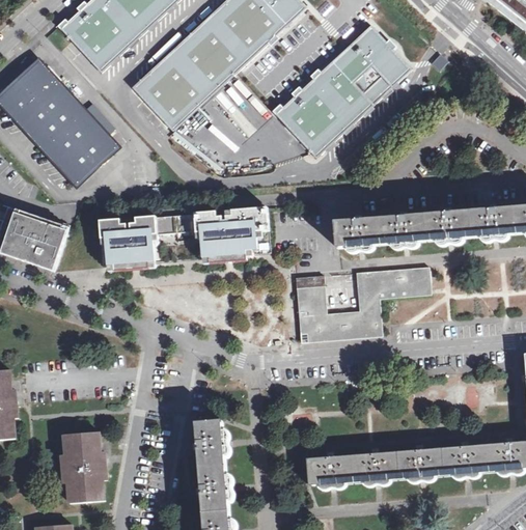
[(97,74),(176,0),(89,0),(83,7),(63,24),(56,31),(97,74)]
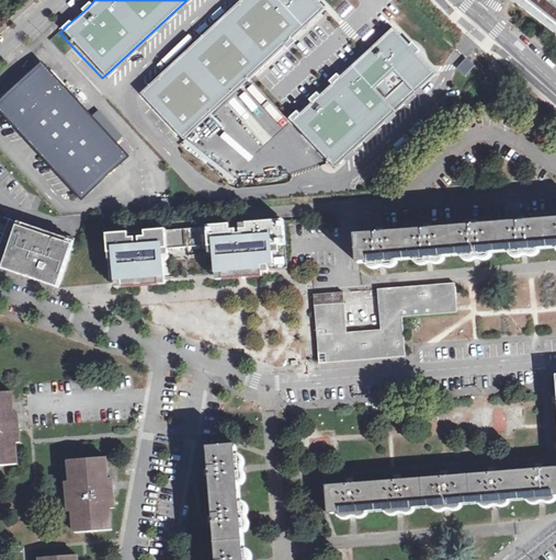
[(238,0),(136,95),(179,141),(280,48),(288,40),(320,11),(309,0),(238,0)]
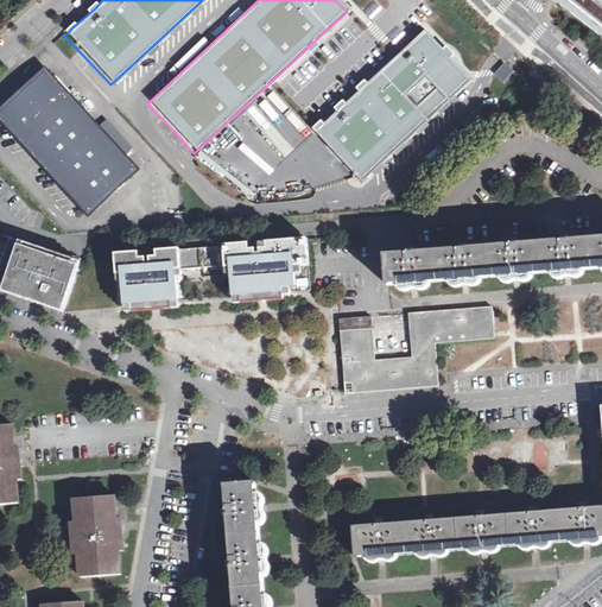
[(601,0),(547,0),(601,43),(601,0)]
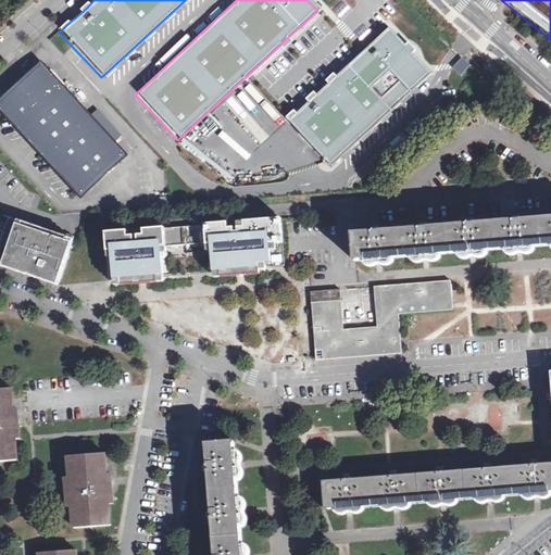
[(66,25),(87,8),(84,4),(64,23),(66,25)]
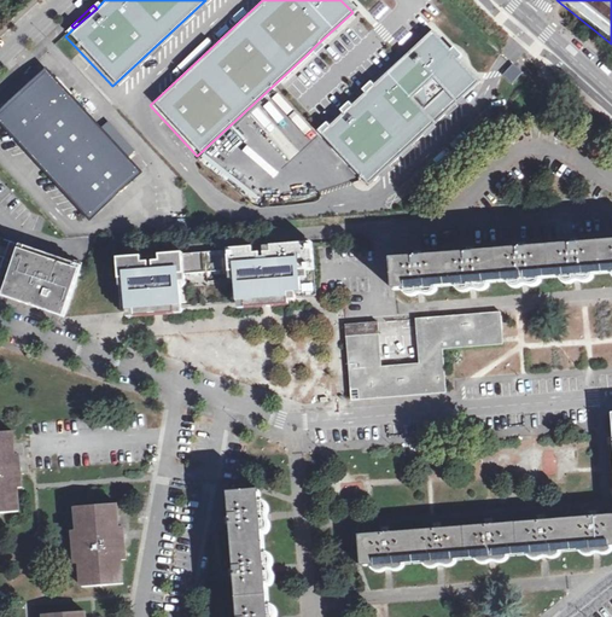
[(325,128),(316,135),(363,187),(474,83),(454,60),(446,52),(427,33),(368,87),(360,94),(347,108),(338,115),(325,128)]
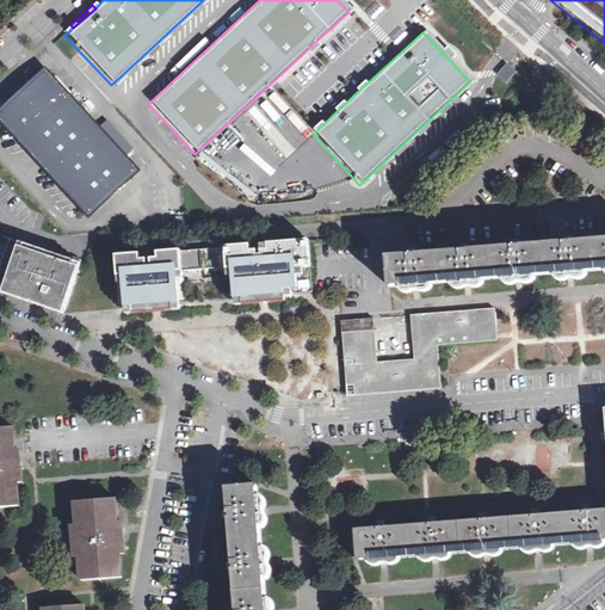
[(314,43),(304,53),(307,56),(316,47),(314,43)]
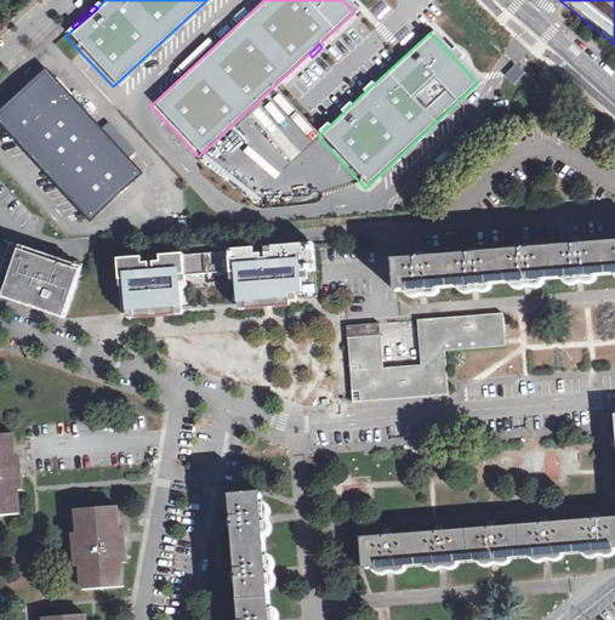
[(451,49),(448,52),(456,61),(459,57),(451,49)]
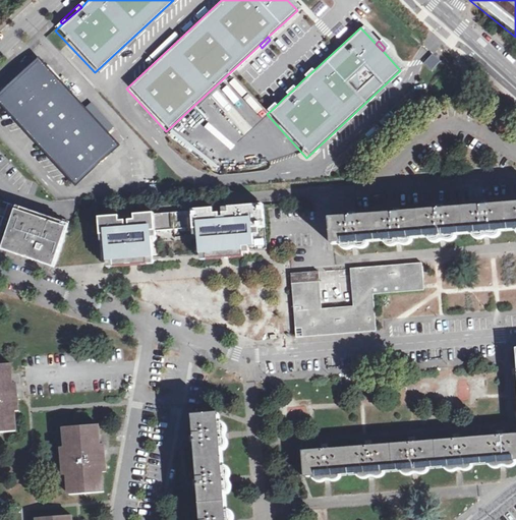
[(427,55),(419,64),(427,72),(437,62),(427,55)]
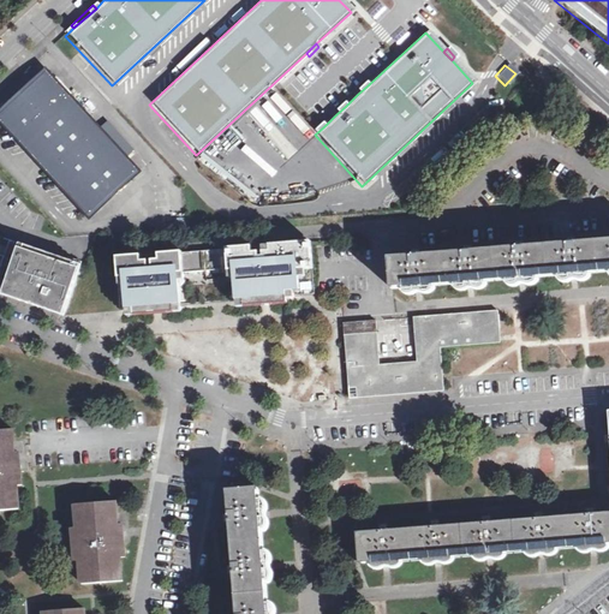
[(1,118),(0,119),(0,126),(84,218),(133,173),(121,160),(95,131),(46,78),(41,82),(37,77),(0,111),(0,117),(1,118)]
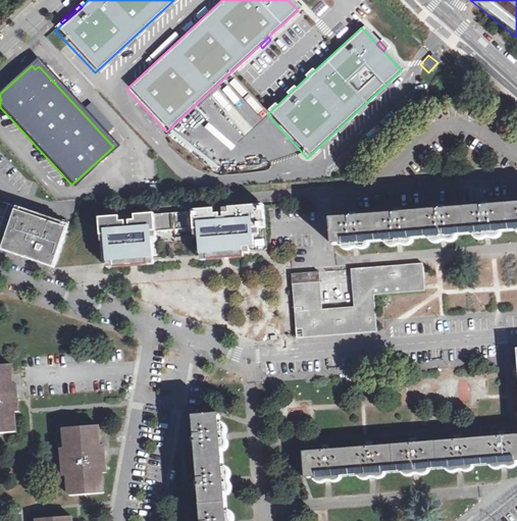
[(302,77),(304,80),(311,73),(309,70),(302,77)]
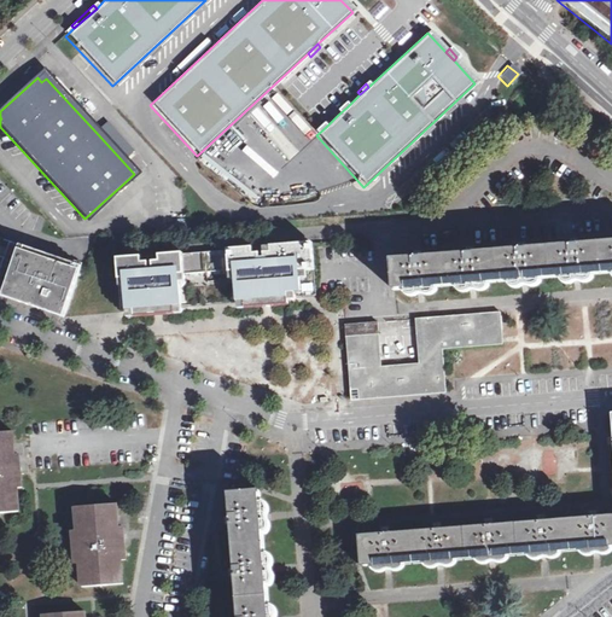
[(334,112),(338,115),(347,108),(343,104),(334,112)]
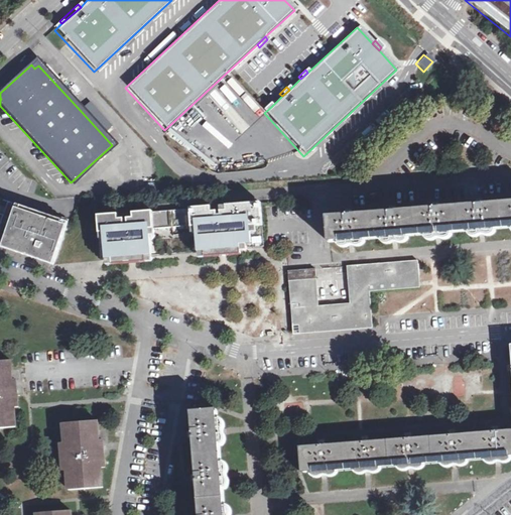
[(86,104),(80,110),(102,134),(108,128),(86,104)]
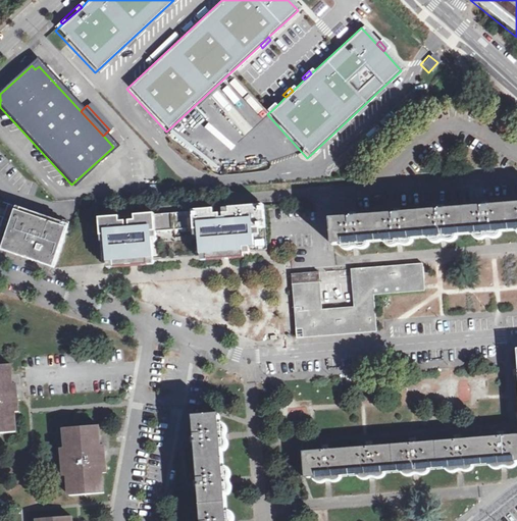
[(264,111),(267,114),(274,108),(271,105),(264,111)]
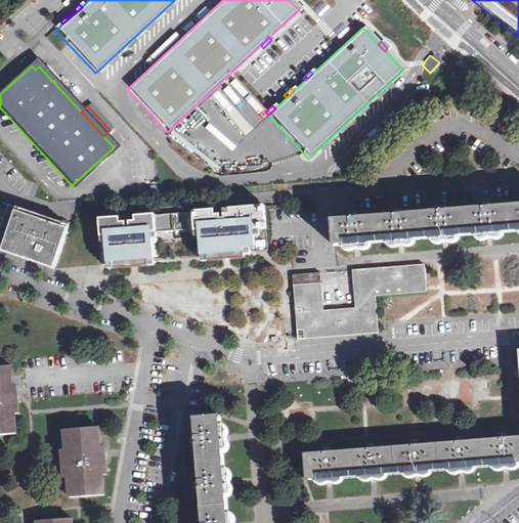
[(338,242),(518,226),(518,200),(336,215),(338,242)]
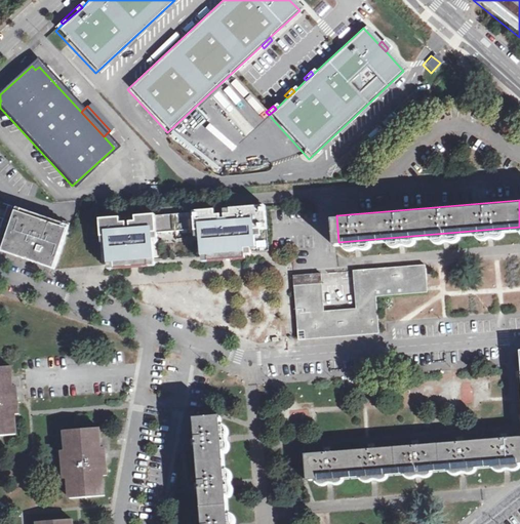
[(14,209),(0,253),(33,264),(47,269),(58,272),(75,222),(26,205),(17,202),(14,209)]
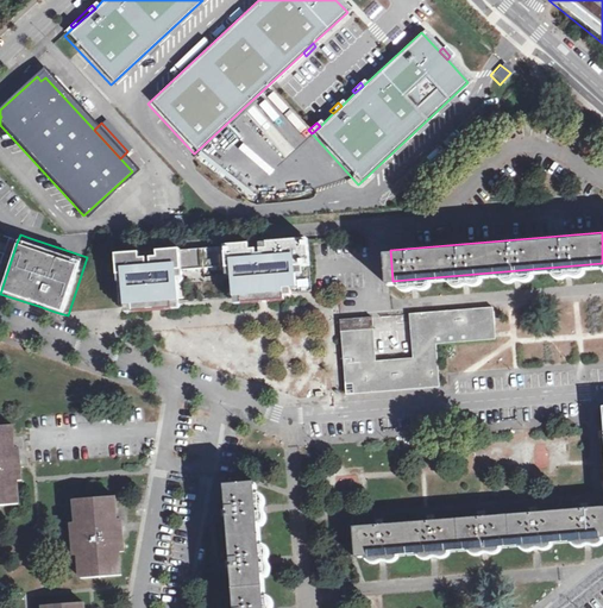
[(0,294),(17,243),(0,237),(0,294)]
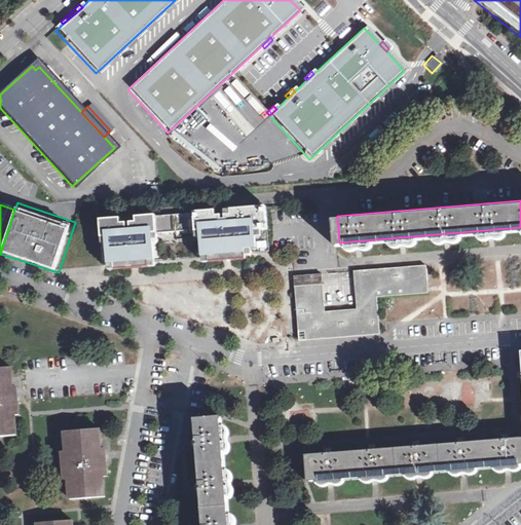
[(261,209),(196,214),(200,258),(245,255),(264,253),(261,209)]
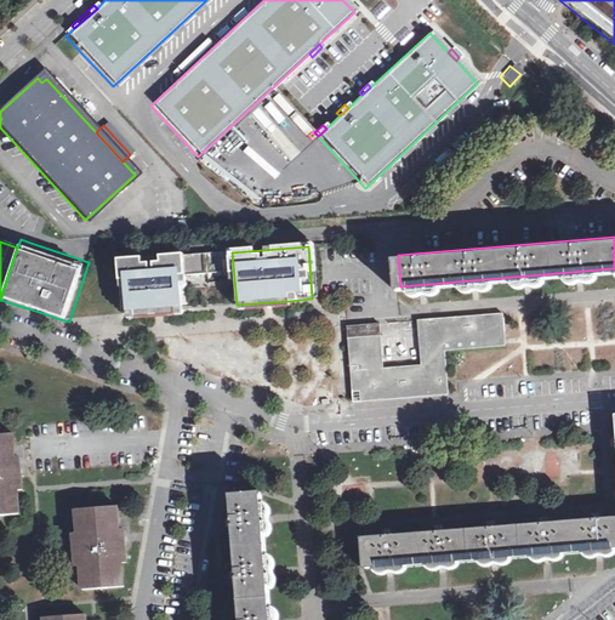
[(181,256),(184,308),(237,305),(232,252),(181,256)]
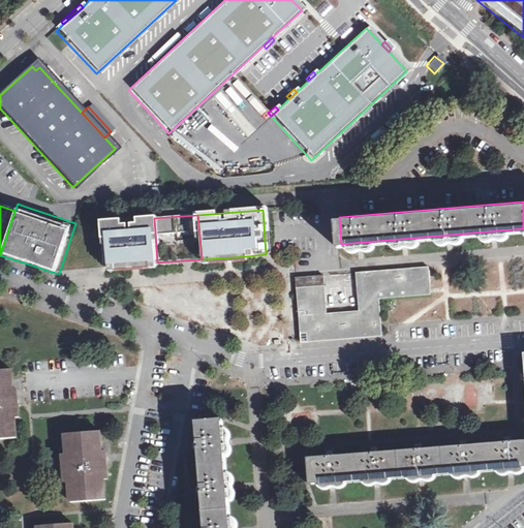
[(157,262),(154,218),(97,223),(100,268),(129,265),(157,262)]
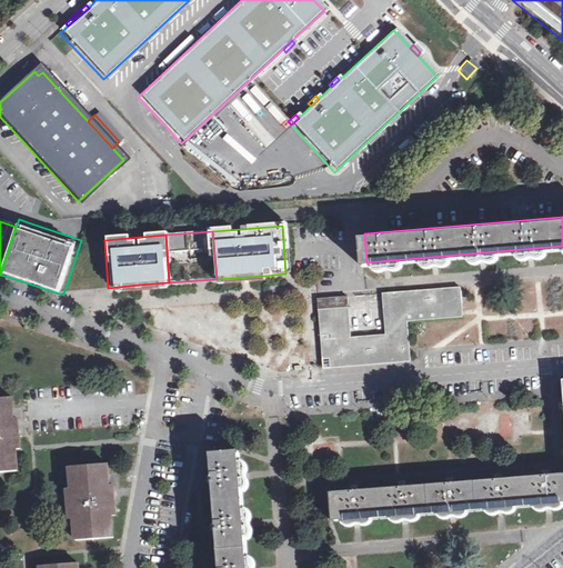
[(344,295),(310,297),(315,371),(410,364),(410,349),(408,322),(459,319),(456,286),(378,291),(381,334),(348,336),(344,295)]
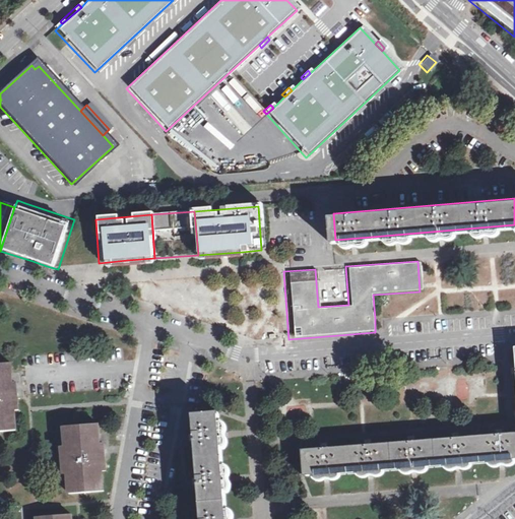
[(0,432),(16,431),(10,362),(0,363),(0,432)]
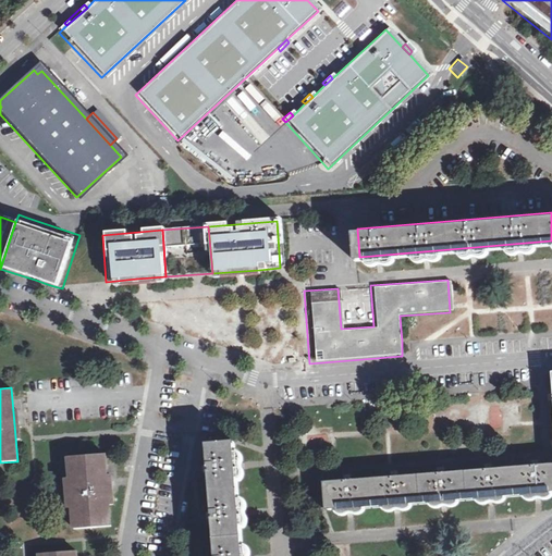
[(246,555),(237,442),(201,444),(210,555),(246,555)]
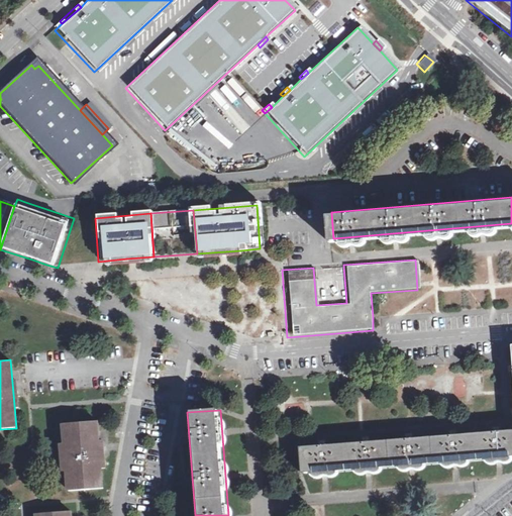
[(61,425),(66,491),(102,488),(96,422),(61,425)]
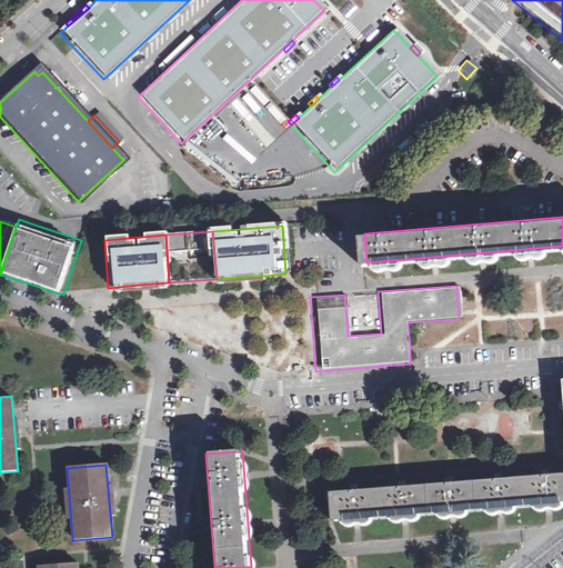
[(562,475),(562,472),(328,491),(330,524),(562,501),(562,475)]
